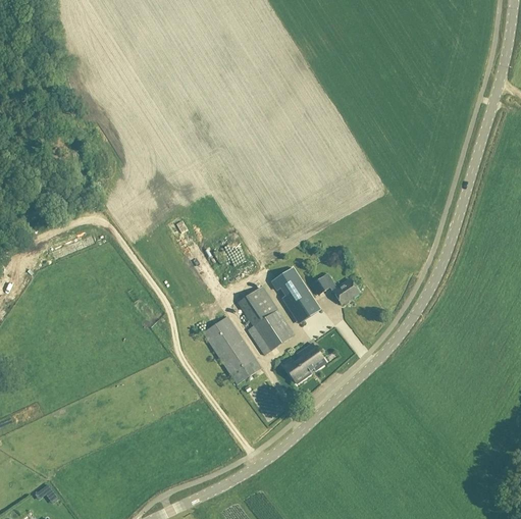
[(292,266),(274,277),(280,287),(285,294),(281,297),(288,306),(292,303),(296,309),(303,320),(315,312),(308,301),(307,300),(311,297),(313,301),(314,300),(292,266)]
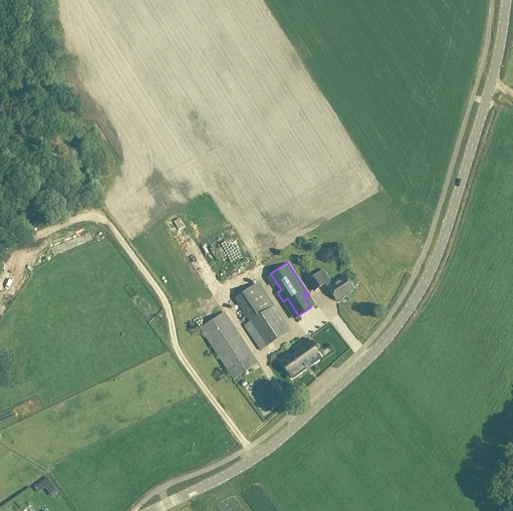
[(212,280),(220,277),(218,270),(210,272),(212,280)]
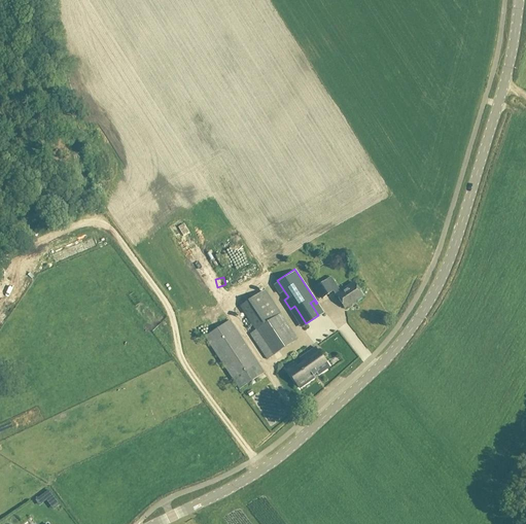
[(320,281),(314,285),(321,297),(327,292),(332,288),(326,278),(320,281)]
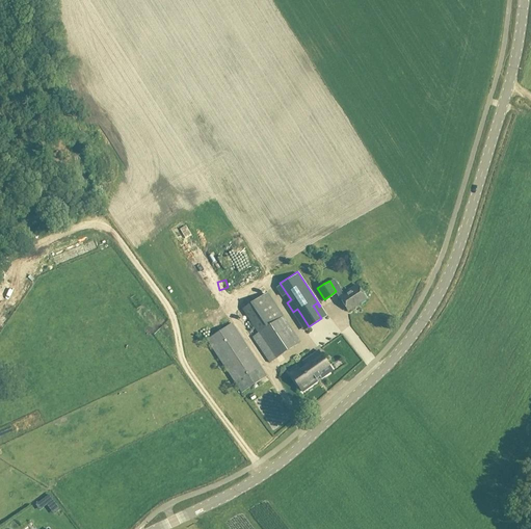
[(347,309),(366,297),(356,284),(338,295),(347,309)]
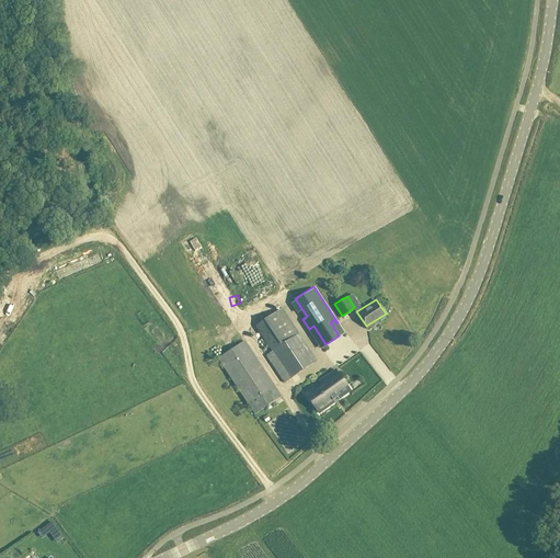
[(317,359),(281,307),(255,325),(290,377),(317,359)]
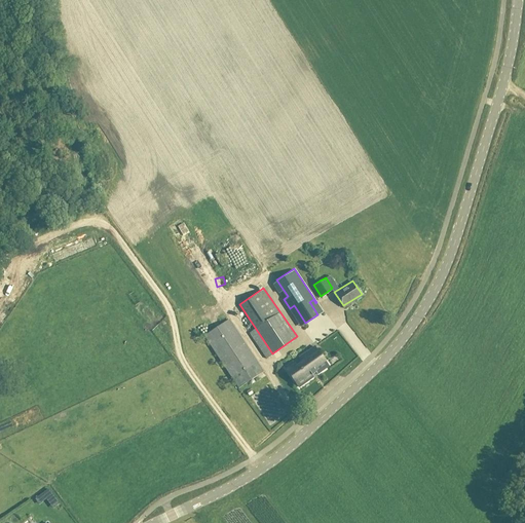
[(204,312),(207,316),(214,312),(211,307),(204,312)]
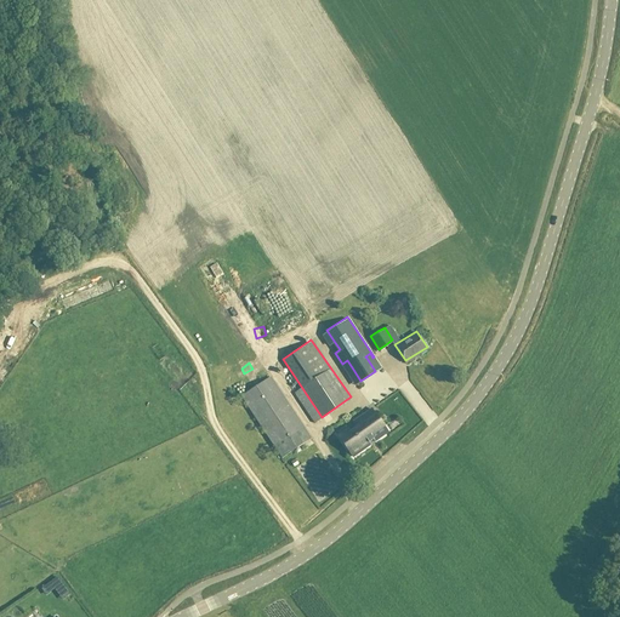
[(280,456),(310,436),(269,375),(240,394),(280,456)]
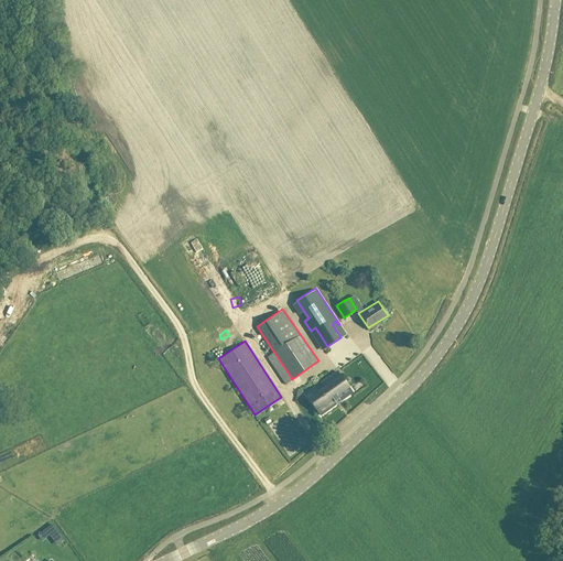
[(317,391),(313,386),(304,392),(320,413),(336,401),(335,400),(338,398),(339,399),(352,390),(336,369),(320,381),(324,387),(317,391)]
